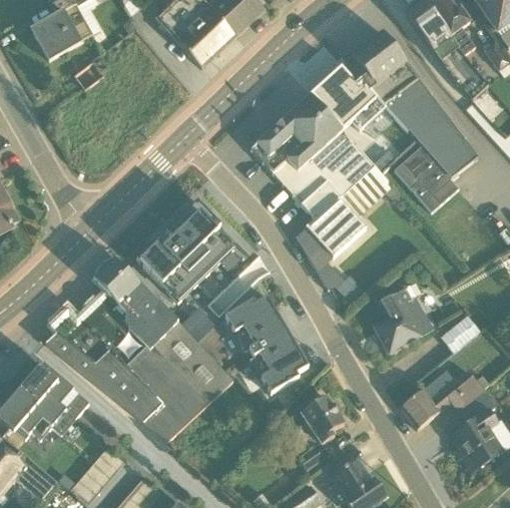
[(32,28),(51,62),(105,32),(92,8),(100,3),(98,0),(59,0),(53,3),(59,14),(32,28)]
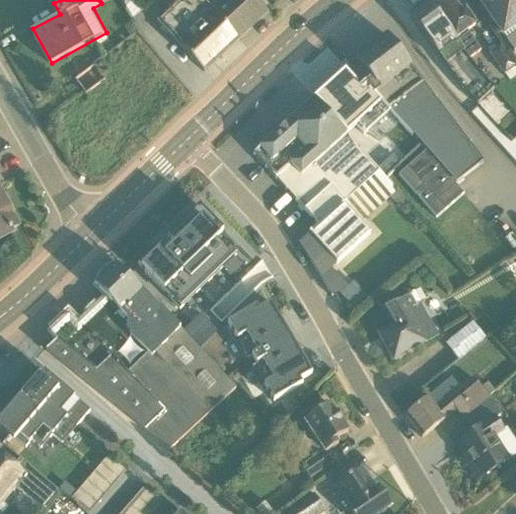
[(164,0),(162,2),(169,9),(158,19),(207,69),(240,35),(204,0),(164,0)]
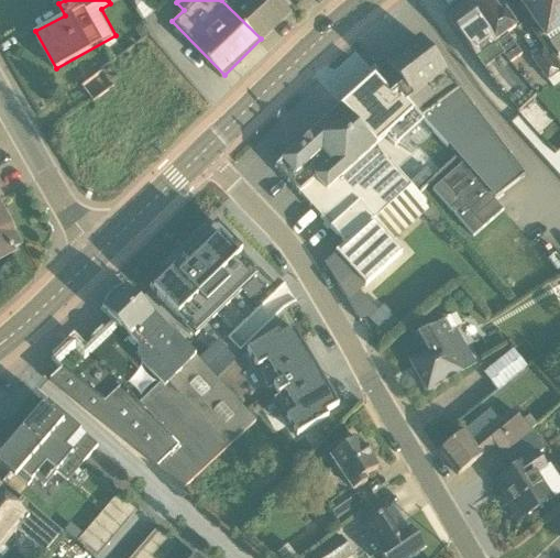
[(221,0),(261,39),(292,7),(285,0),(221,0)]
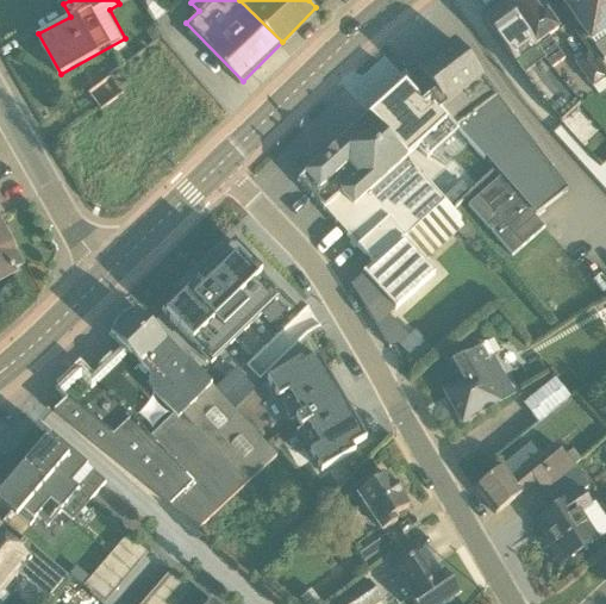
[(553,67),(508,5),(505,0),(495,7),(498,12),(487,20),(530,82),(562,119),(581,103),(553,67)]
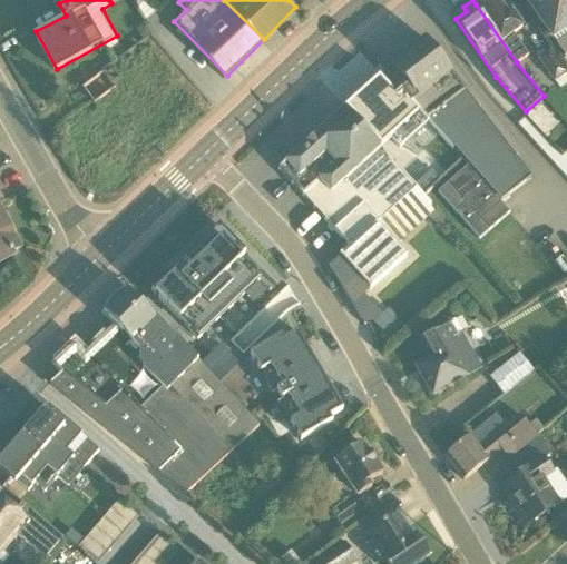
[(481,0),(476,5),(517,62),(530,52),(515,32),(526,23),(512,7),(508,10),(499,0),(481,0)]
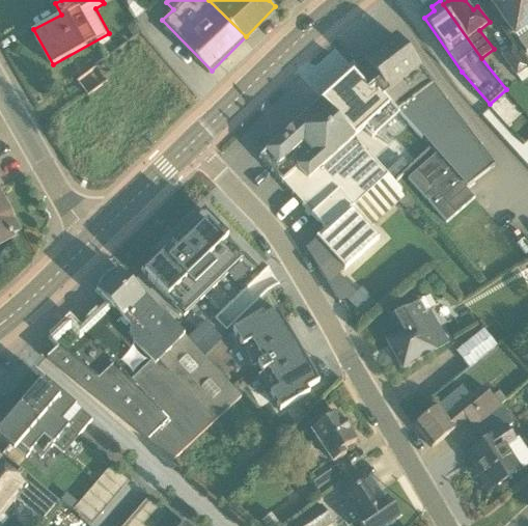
[(493,0),(527,49),(527,0),(493,0)]
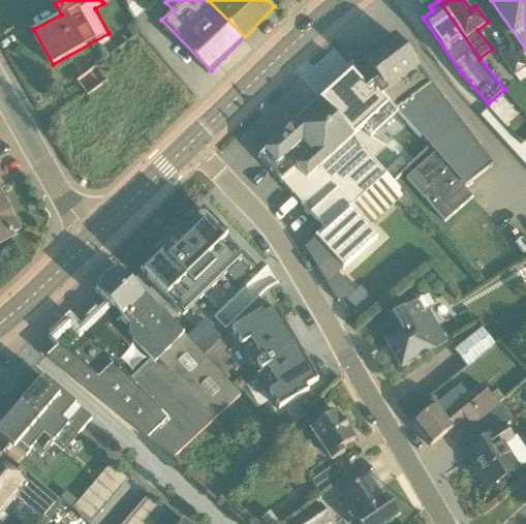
[(493,159),(397,34),(360,61),(422,134),(447,163),(465,181),(493,159)]
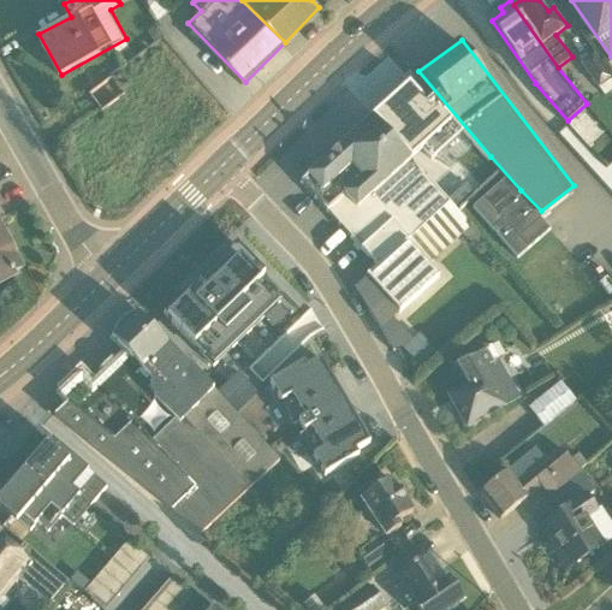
[(426,129),(410,112),(422,101),(378,51),(344,82),(370,111),(376,105),(410,142),(426,129)]
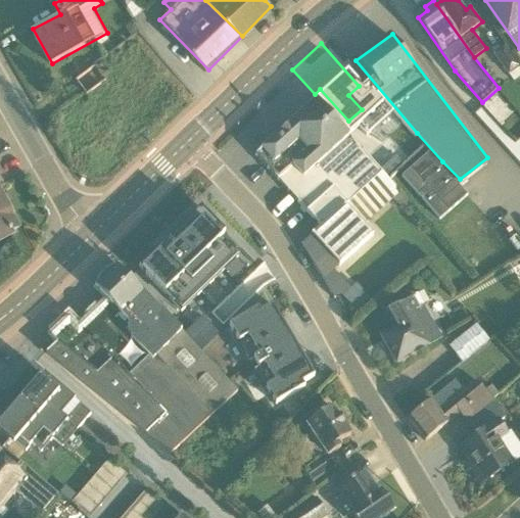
[(519,59),(506,43),(493,52),(509,71),(519,63),(519,59)]
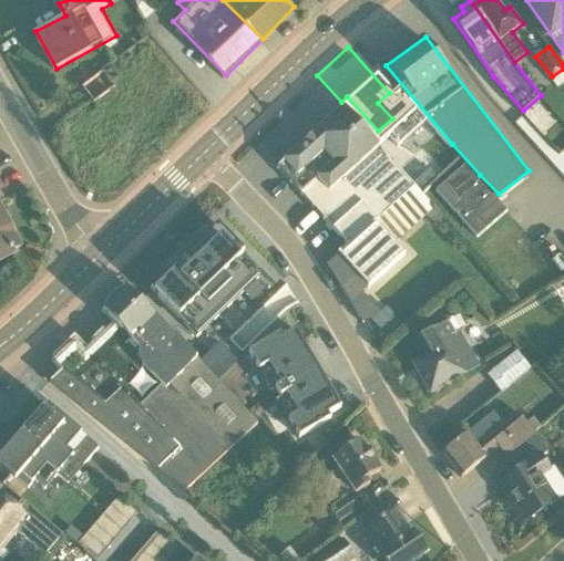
[(543,94),(520,114),(563,164),(563,149),(542,126),(560,112),(543,94)]
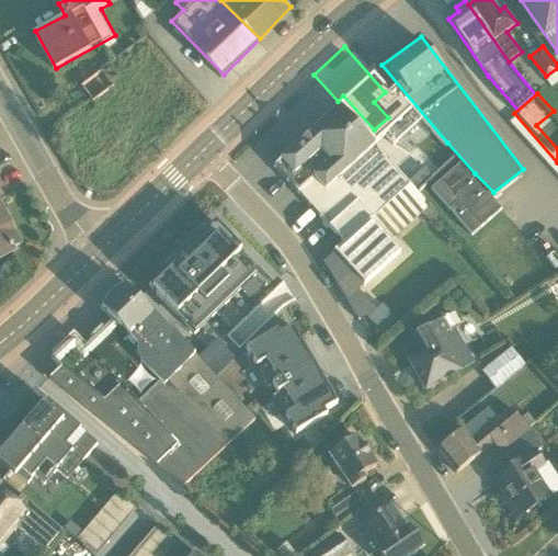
[(339,104),(276,163),(345,241),(336,251),(366,283),(402,249),(393,239),(422,210),(434,224),(443,214),(371,135),(339,104)]
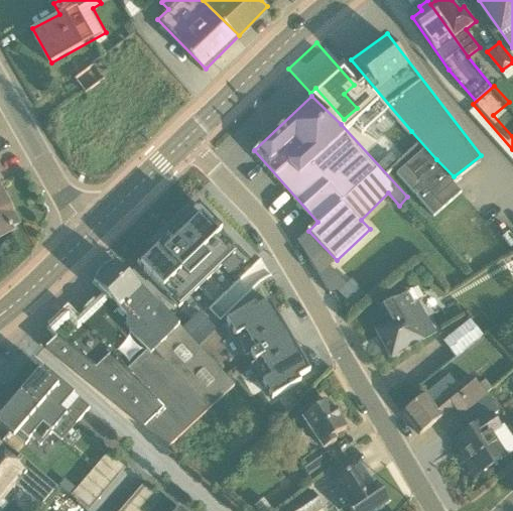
[(0,235),(25,221),(0,177),(0,235)]
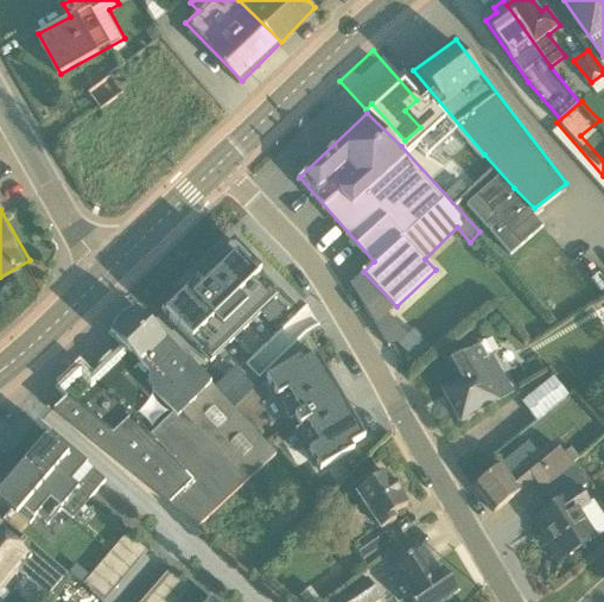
[(163,308),(213,359),(278,296),(256,273),(262,267),(235,239),(198,273),(207,283),(195,295),(185,286),(163,308)]
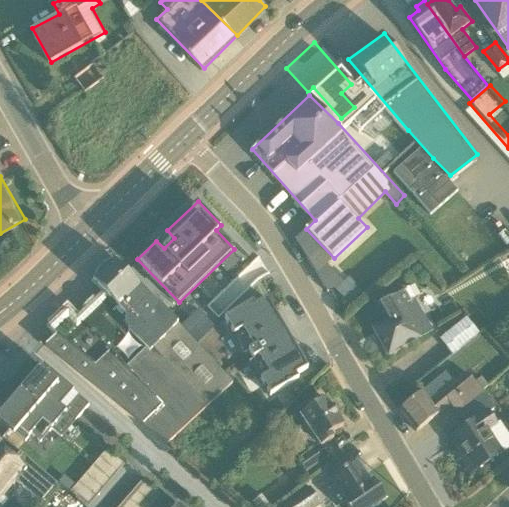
[(60,334),(49,345),(117,398),(170,441),(236,377),(114,259),(91,280),(103,294),(83,312),(71,301),(49,322),(60,334)]
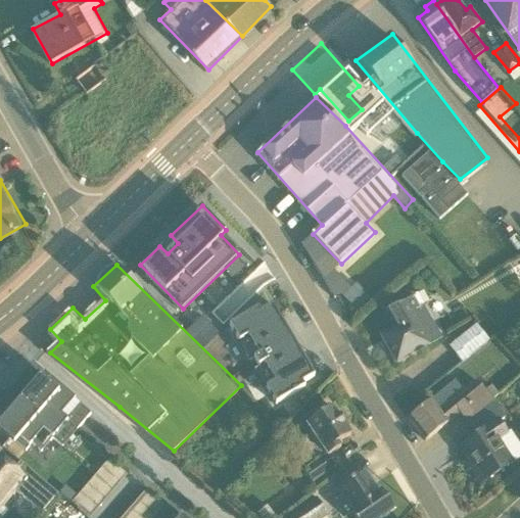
[(382,331),(397,360),(440,336),(417,292),(389,308),(397,323),(382,331)]
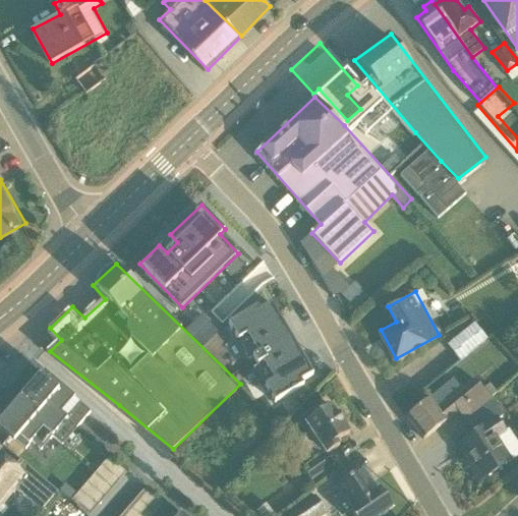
[(241,336),(236,339),(247,358),(254,354),(260,362),(252,366),(264,385),(267,383),(276,400),(304,384),(302,381),(314,374),(273,302),(261,308),(259,304),(232,321),(241,336)]
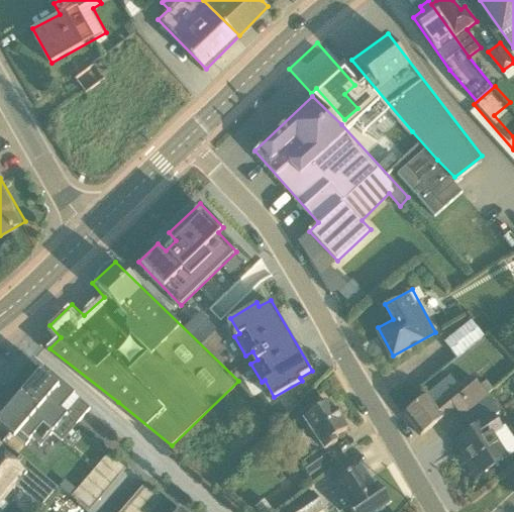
[(457,351),(486,331),(475,316),(446,335),(457,351)]
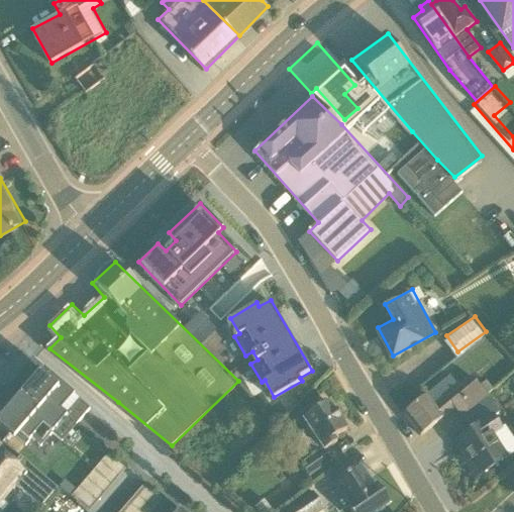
[(65,438),(92,404),(40,362),(28,352),(0,387),(0,416),(15,428),(22,419),(45,437),(53,428),(65,438)]
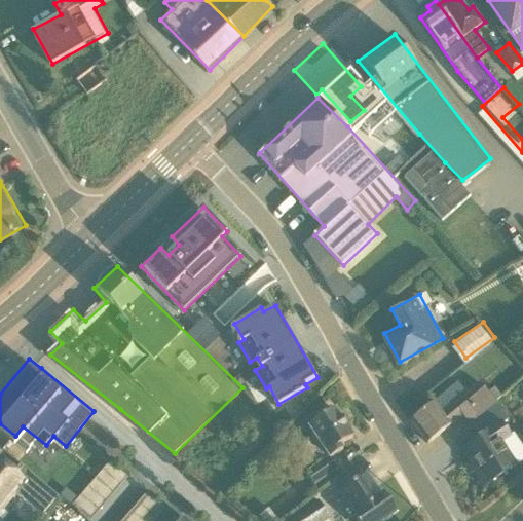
[(460,381),(412,420),(428,442),(463,414),(472,423),(498,401),(497,400),(502,395),(495,385),(489,391),(481,380),(468,391),(460,381)]
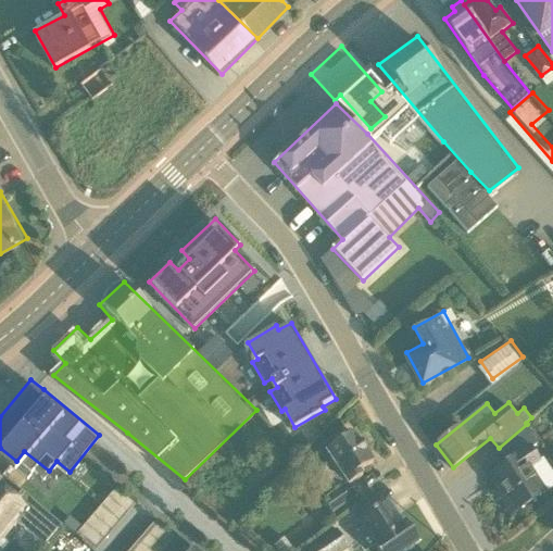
[(508,462),(492,473),(506,493),(502,497),(513,512),(548,488),(533,467),(544,460),(533,443),(539,440),(527,424),(499,448),(508,462)]
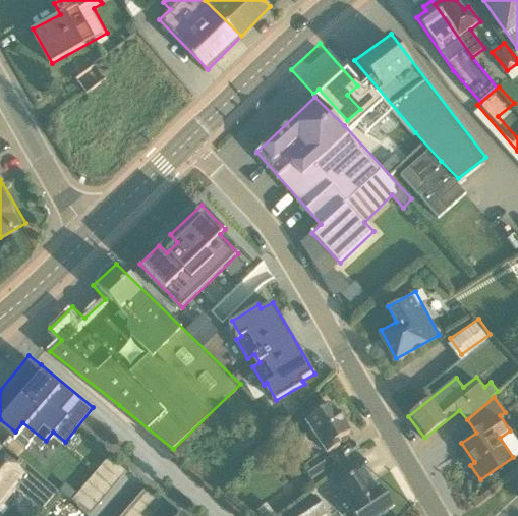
[(336,405),(308,422),(312,430),(291,443),(313,478),(338,462),(332,454),(345,446),(343,442),(355,434),(336,405)]
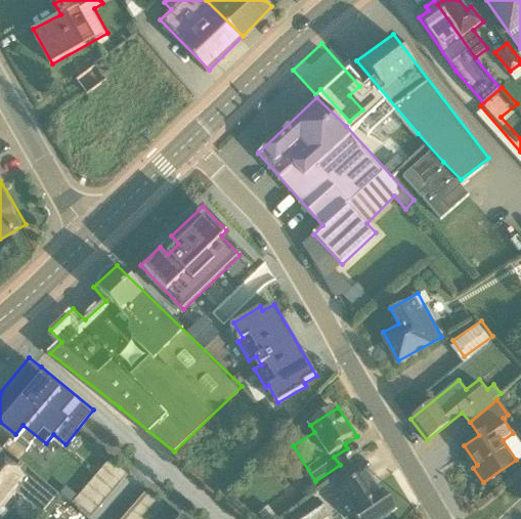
[(0,512),(17,490),(44,512),(60,491),(5,446),(0,451),(0,512)]
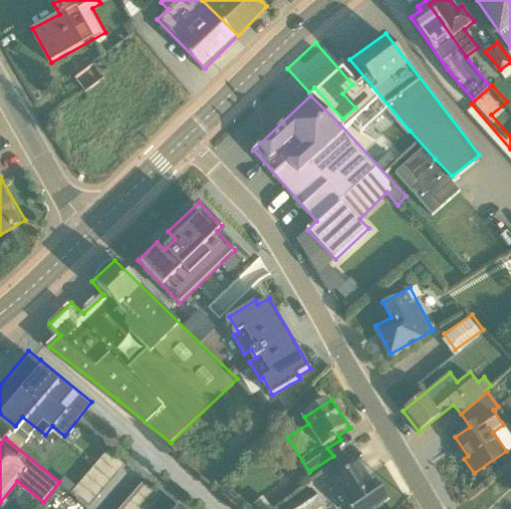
[(109,446),(72,488),(89,502),(125,461),(109,446)]
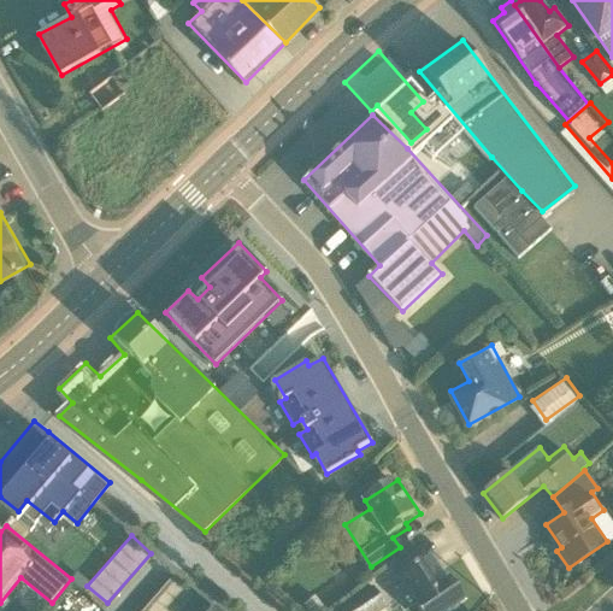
[(452,573),(447,577),(429,552),(399,574),(418,600),(413,604),(418,610),(448,610),(469,595),(452,573)]
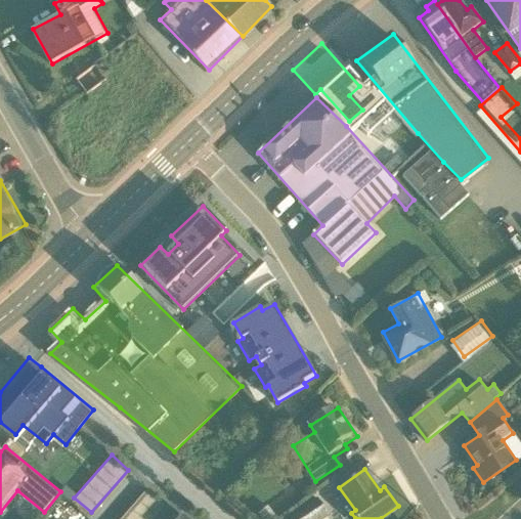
[(150,518),(166,502),(148,485),(118,518),(150,518)]
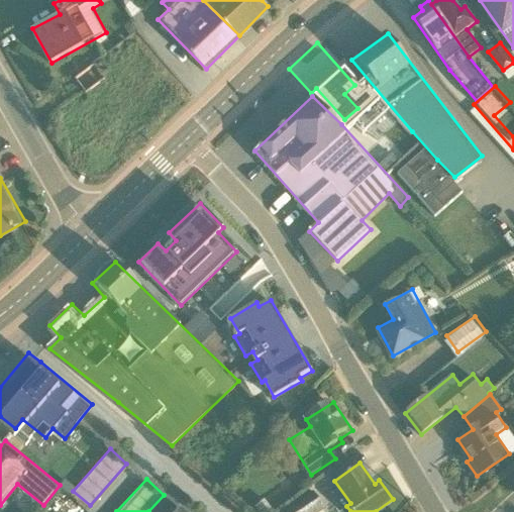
[(320,499),(295,509),(296,511),(316,511),(324,509),(320,499)]
